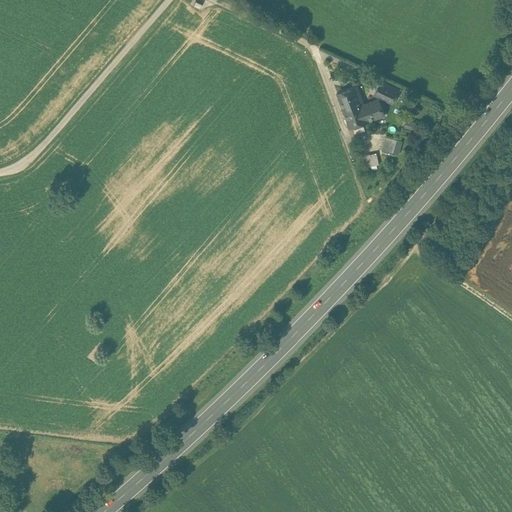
[(398,89),(381,81),(375,94),(392,102),(398,89)]
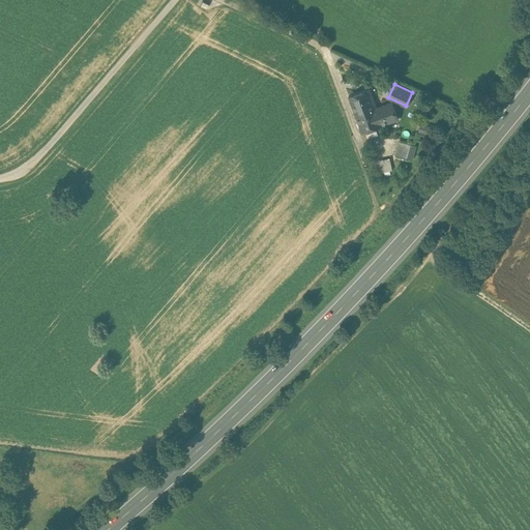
[(370,87),(349,95),(356,116),(376,109),(375,106),(374,102),(375,101),(370,87)]
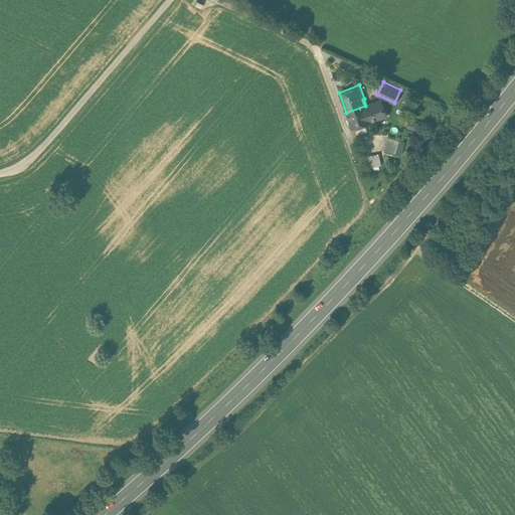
[(365,106),(346,113),(352,128),(371,121),(370,120),(377,118),(377,119),(386,116),(385,115),(386,115),(381,99),(365,105),(365,103),(364,103),(365,106)]
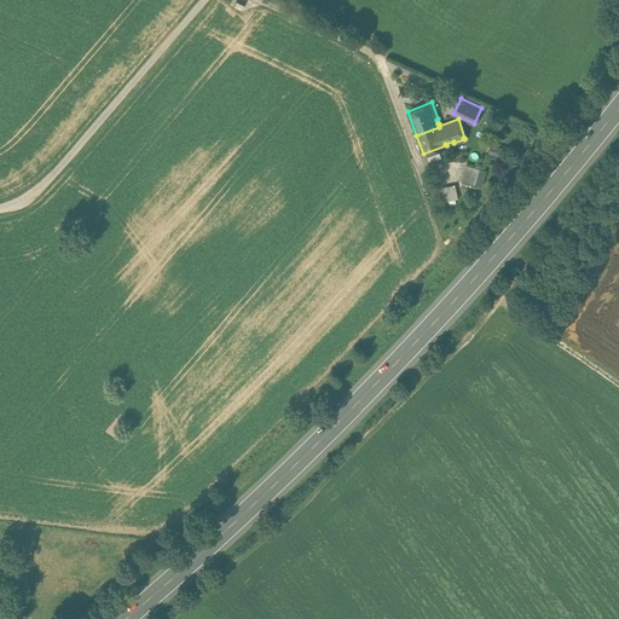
[(502,148),(493,145),(491,154),(499,156),(502,148)]
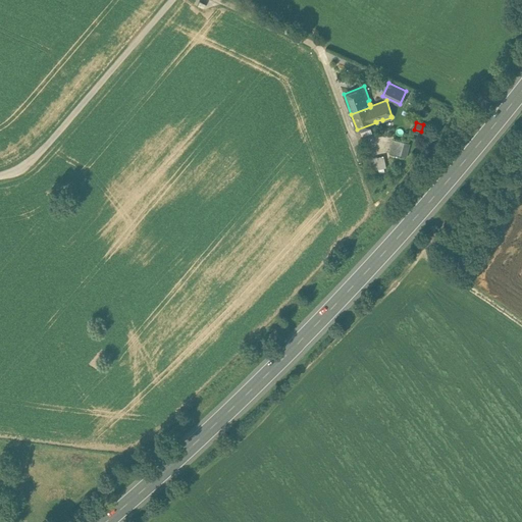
[(404,142),(393,139),(388,153),(401,156),(404,142)]
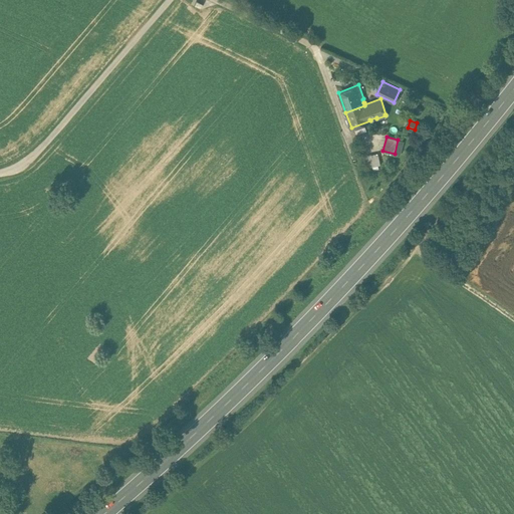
[(378,153),(366,156),(368,167),(380,165),(378,153)]
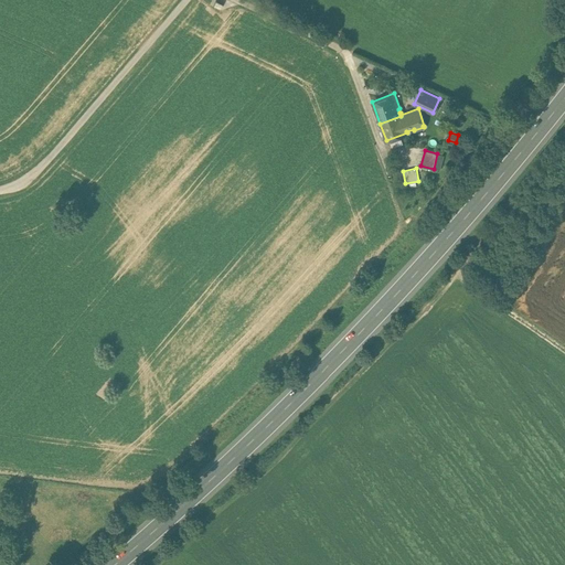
All buildings are outlined.
